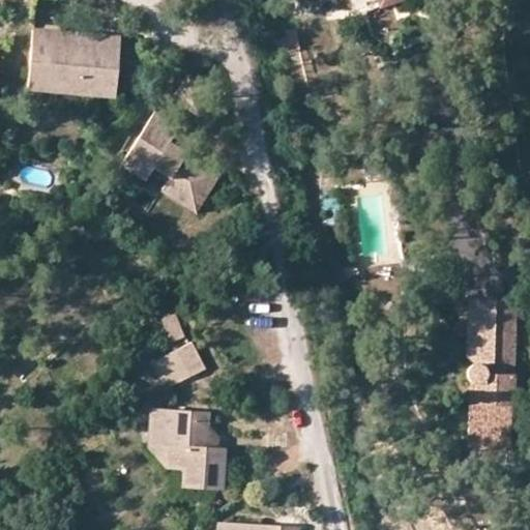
[(362,0),(342,0),(346,9),(364,3),(362,0)]
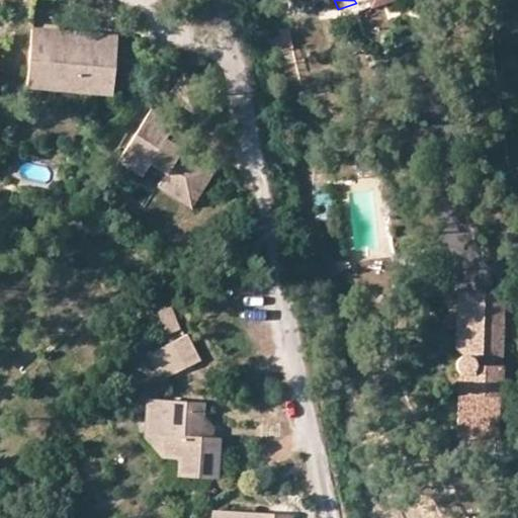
[(113,34),(80,32),(78,45),(47,44),(47,29),(29,28),(26,85),(38,85),(46,77),(60,78),(66,88),(85,89),(96,80),(111,82),(113,34)]
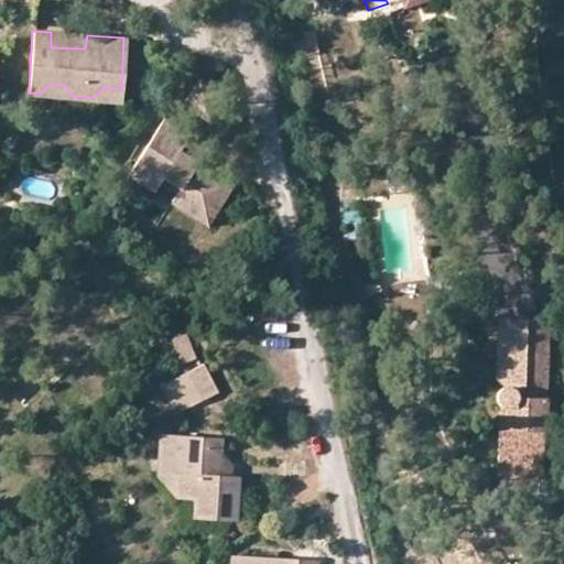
[(85,49),(87,35),(51,32),(51,47),(85,49)]
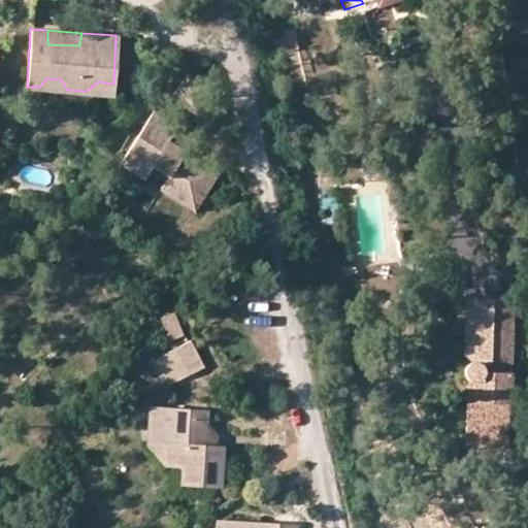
[(39,87),(67,90),(61,79),(46,78),(39,87)]
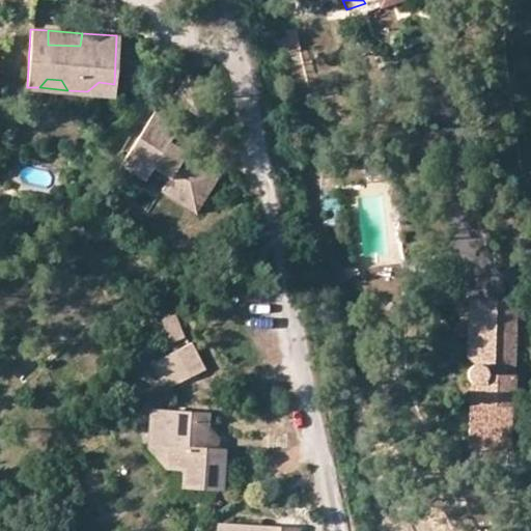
[(160,187),(184,202),(191,192),(199,196),(214,173),(166,141),(176,126),(154,111),(120,162),(144,176),(150,166),(166,175),(160,187)]
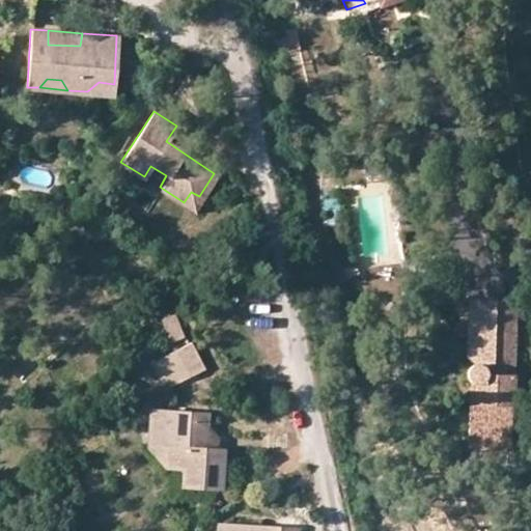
[(191,192),(184,202),(192,207),(199,196),(191,192)]
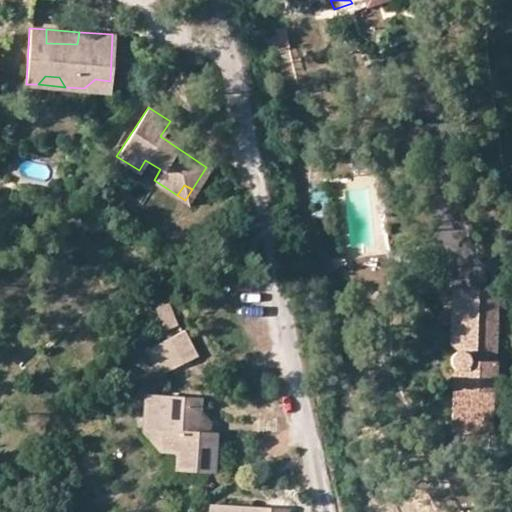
[(495,378),(497,377),(497,361),(495,361),(497,321),(477,321),(478,289),(451,289),(450,366),(457,370),(458,388),(453,390),(452,430),(492,431),(493,391),(496,390),(495,378)]
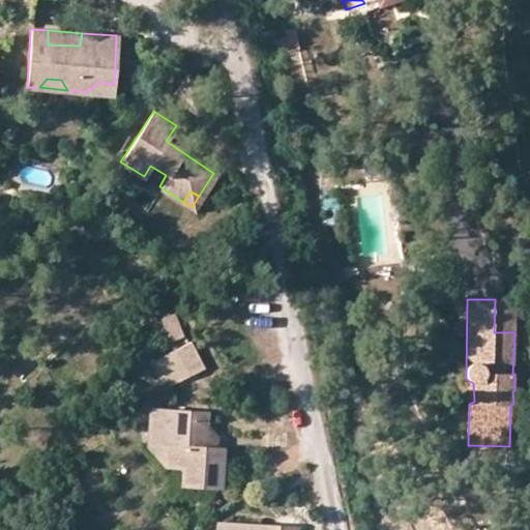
[(167,343),(183,336),(175,311),(157,317),(167,343)]
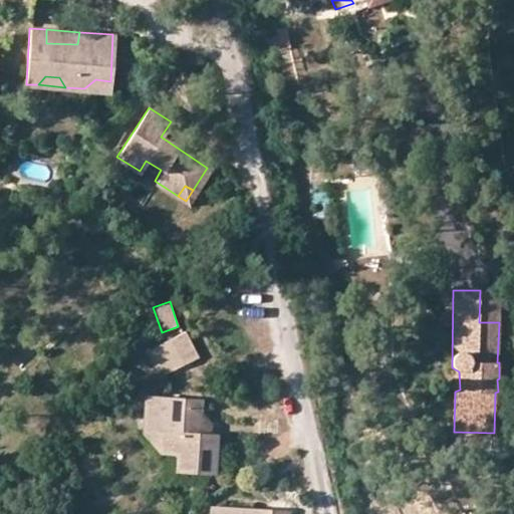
[(185,331),(147,351),(161,377),(199,357),(185,331)]
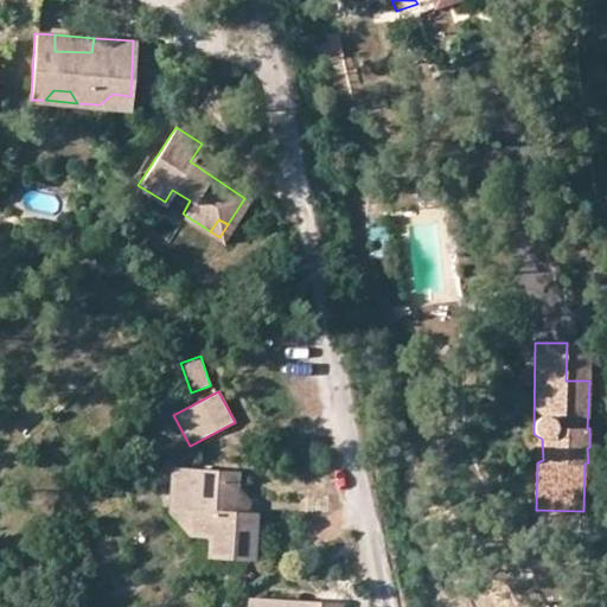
[(589,428),(589,447),(600,447),(600,428),(589,428)]
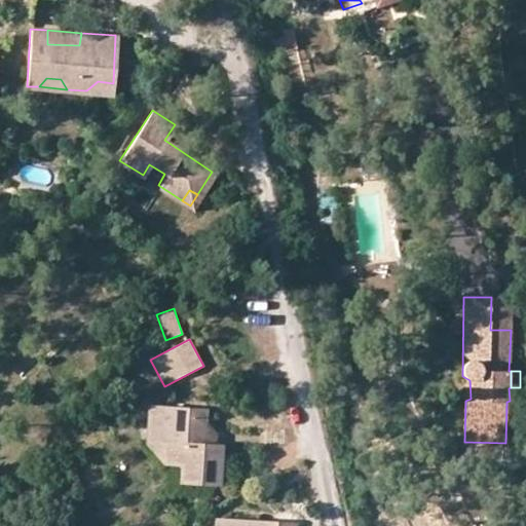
[(209,426),(190,406),(153,403),(149,440),(166,442),(167,459),(184,462),(184,480),(221,484),(224,447),(218,446),(208,446),(209,426)]
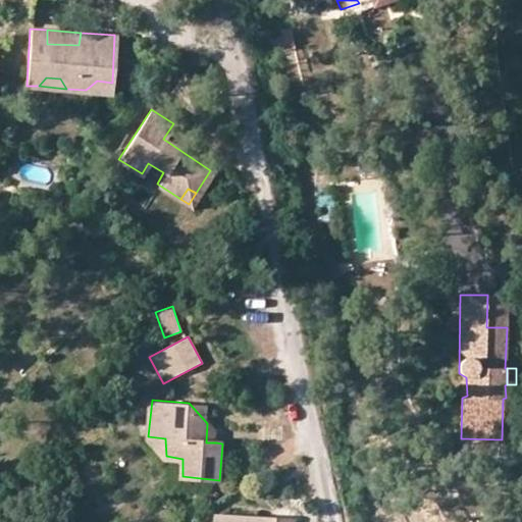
[(208,405),(189,403),(207,423),(208,405)]
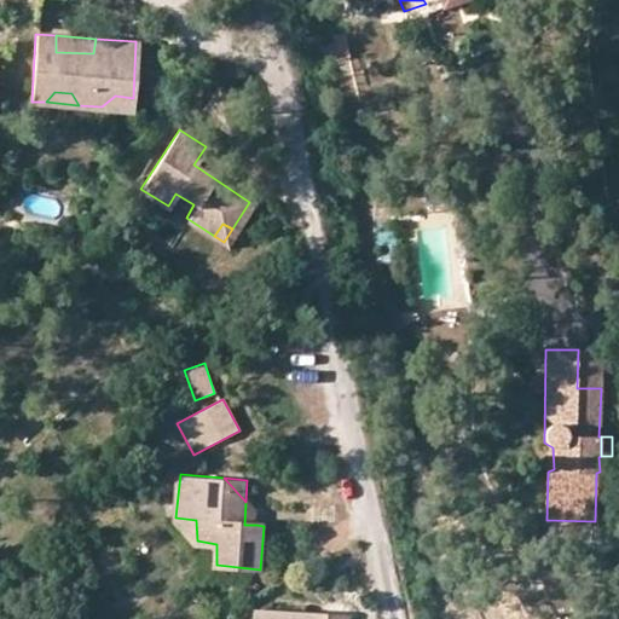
[(255,510),(246,502),(244,525),(256,525),(255,510)]
